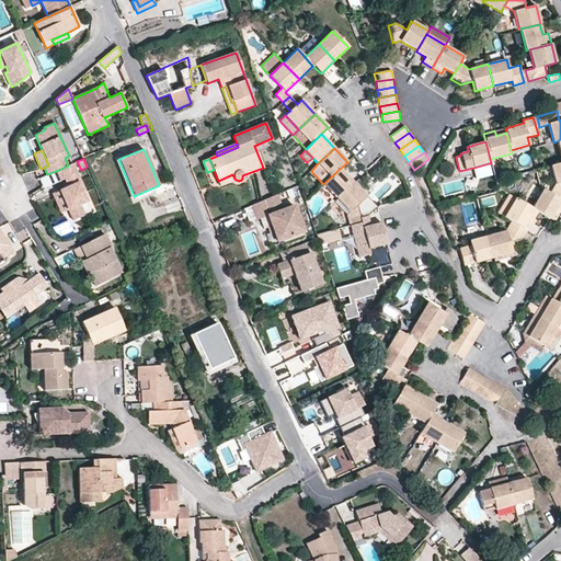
[(560,162),(551,165),(556,184),(550,194),(560,199),(560,162)]
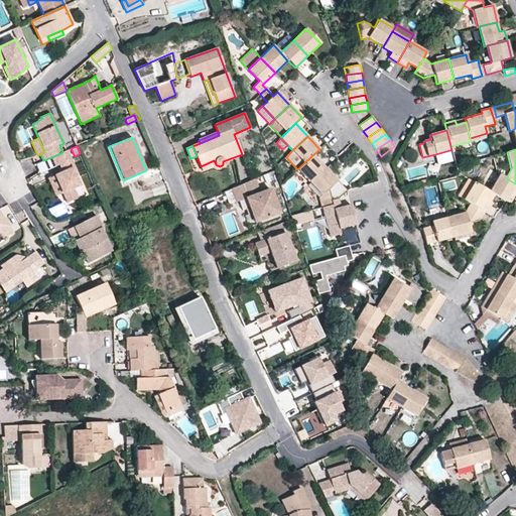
[(81,184),(75,172),(77,171),(68,150),(62,152),(51,157),(56,166),(59,165),(62,171),(54,175),(62,194),(67,203),(79,198),(75,187),(81,184)]
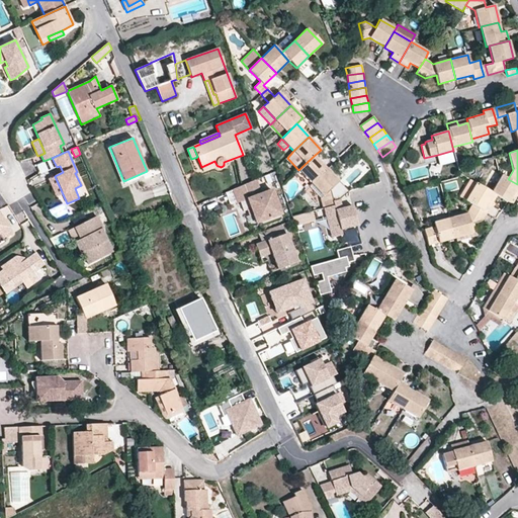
[(454,162),(451,151),(437,155),(439,166),(454,162)]
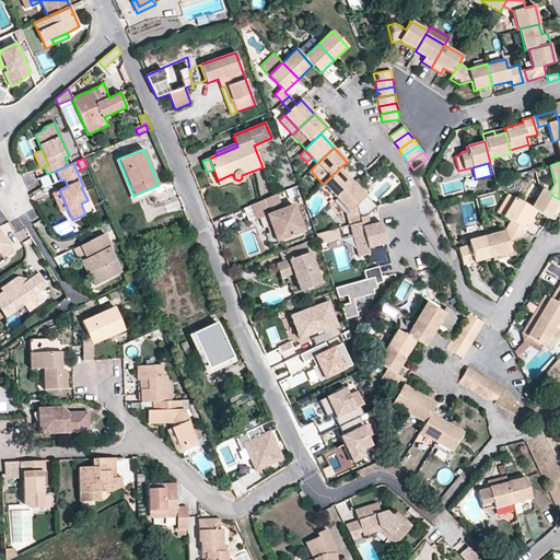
[(353,183),(339,168),(323,184),(336,198),(353,183)]
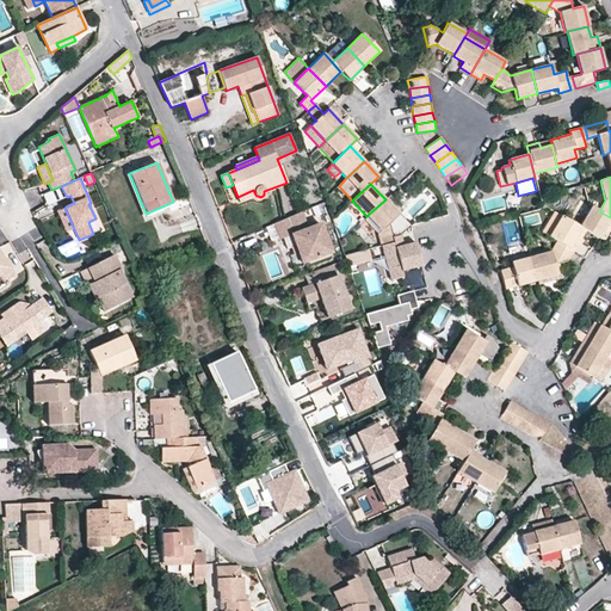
[(587,197),(584,185),(574,187),(578,199),(587,197)]
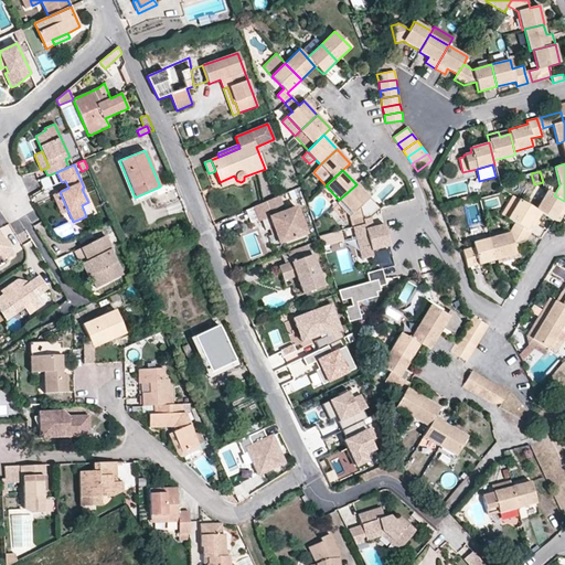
[(444,182),(441,174),(433,177),(435,184),(444,182)]
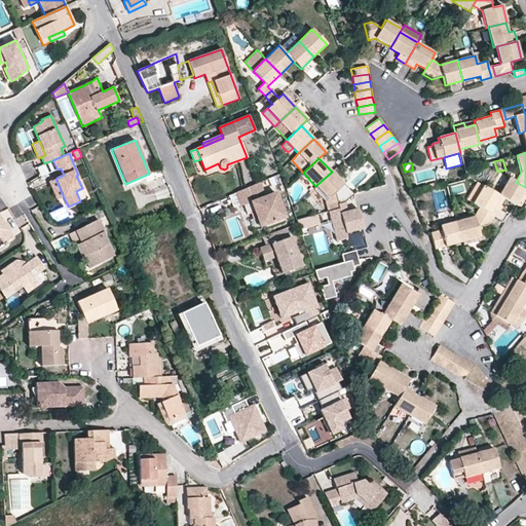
[(207,174),(221,168),(220,167),(218,163),(204,170),(207,174)]
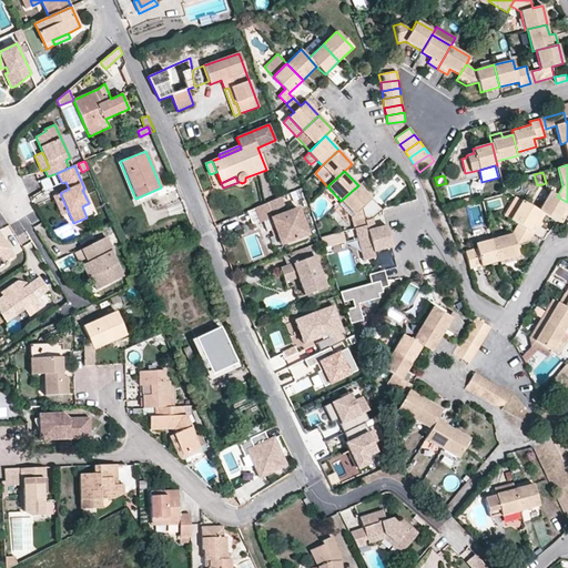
[(371,190),(363,182),(358,185),(366,193),(371,190)]
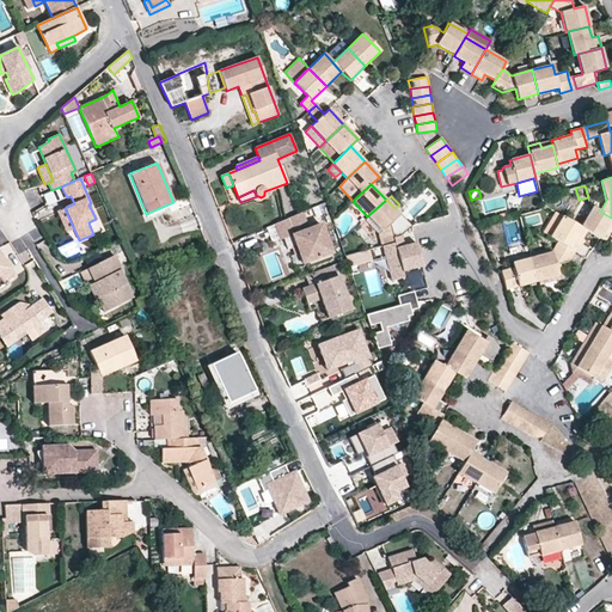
[(395,208),(386,200),(367,216),(368,218),(383,232),(390,225),(401,214),(395,208)]
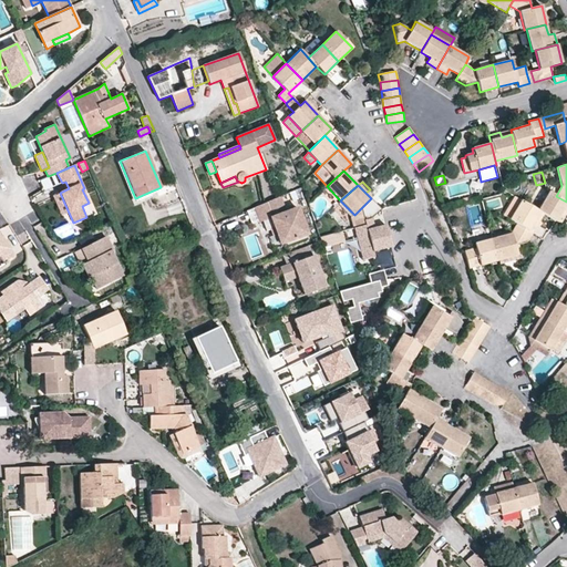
[(340,200),(327,186),(321,192),(334,206),(340,200)]
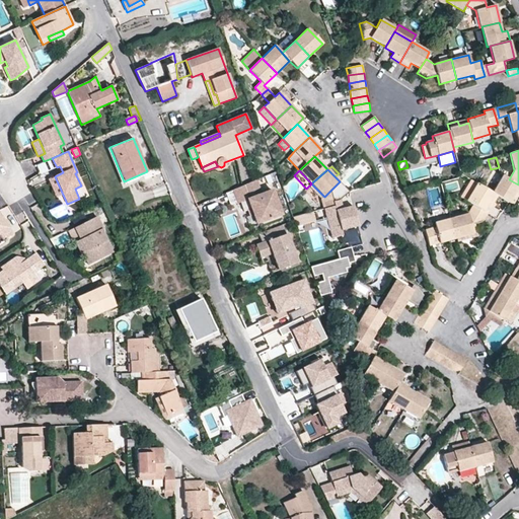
[(517,197),(518,194),(518,184),(509,179),(502,175),(492,193),(498,196),(509,203),(514,195),(517,197)]
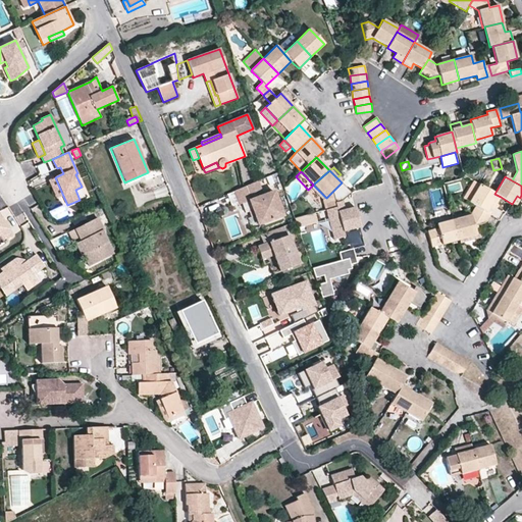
[(63,196),(55,177),(48,180),(56,198),(63,196)]
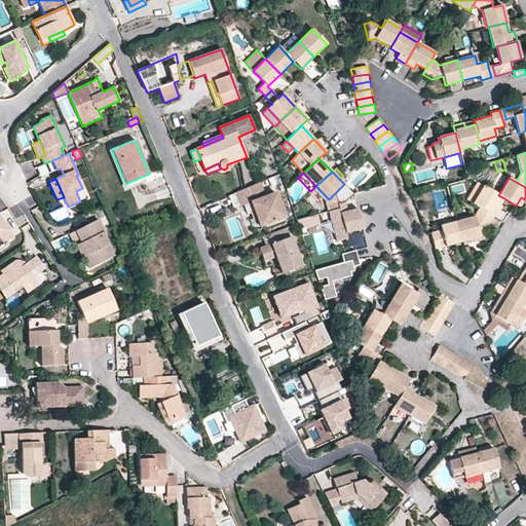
[(285,218),(275,192),(265,196),(260,182),(236,192),(241,207),(251,202),(260,227),(285,218)]
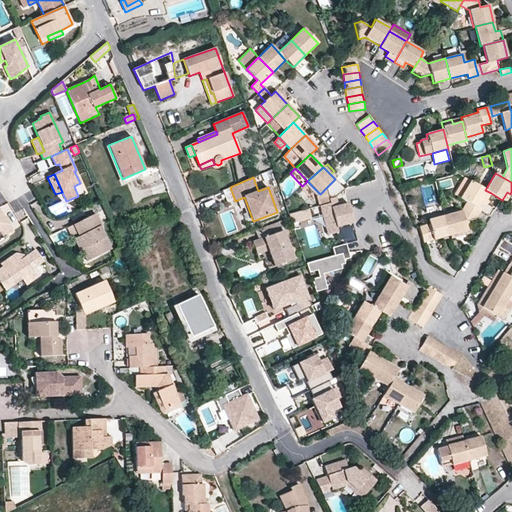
[(460,198),(470,181),(464,178),(454,195),(460,198)]
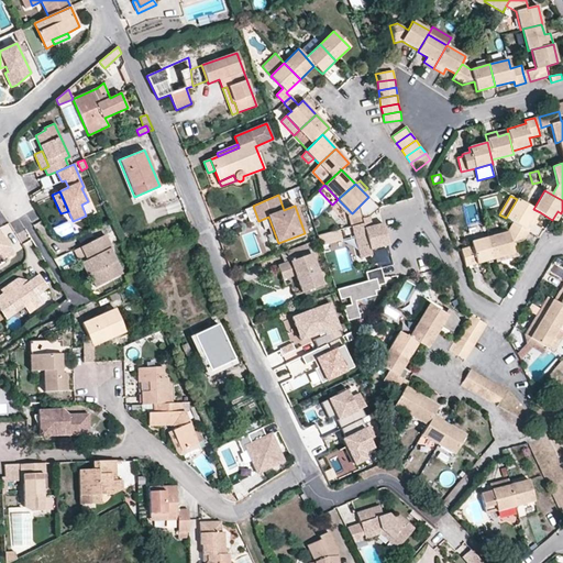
[(388,245),(383,223),(372,227),(370,228),(366,218),(368,218),(378,208),(368,197),(359,207),(363,223),(352,227),(361,258),(373,255),(371,250),(388,245)]
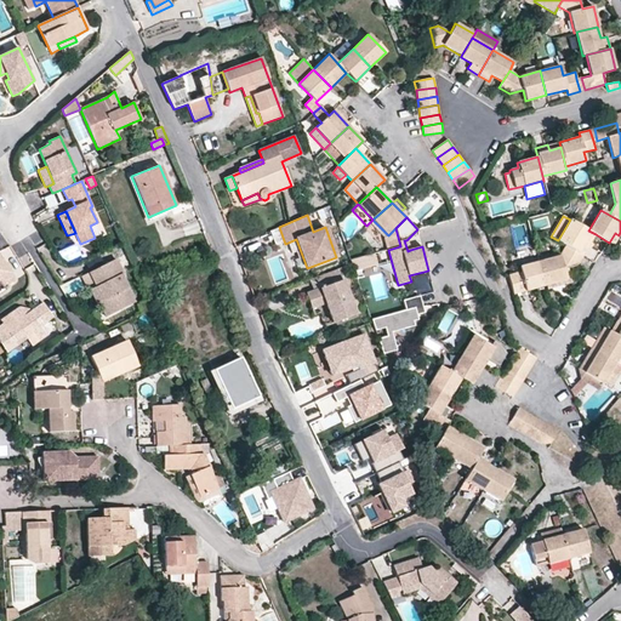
[(582,255),(596,234),(588,231),(570,220),(558,240),(565,245),(582,255)]
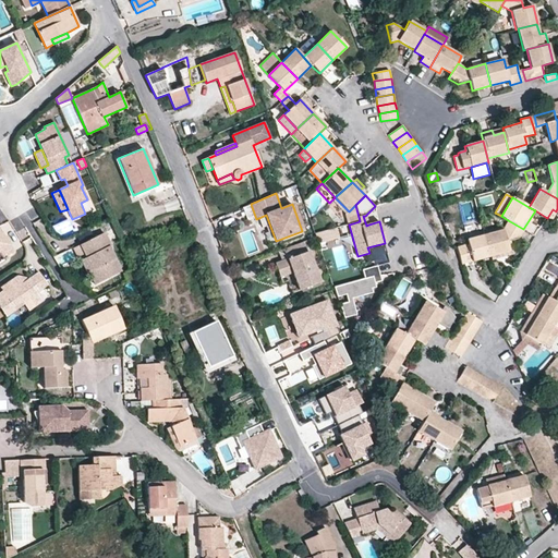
[(349,211),(336,198),(334,202),(346,214),(349,211)]
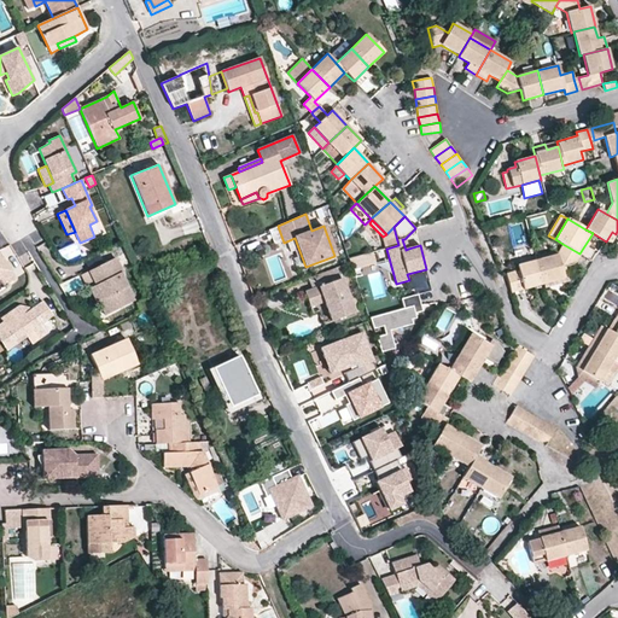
[(398,245),(394,227),(386,234),(383,237),(386,249),(398,245)]
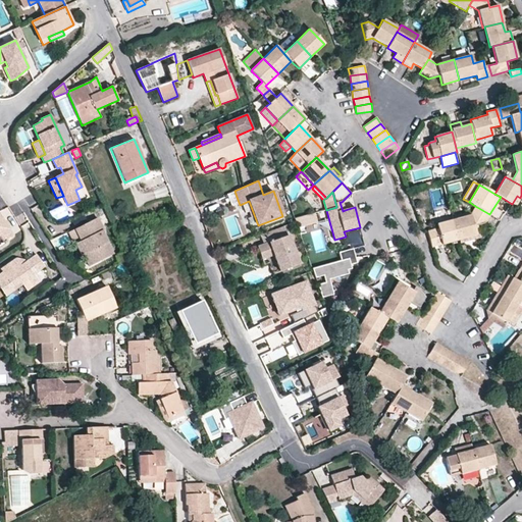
[(516,206),(520,198),(517,196),(512,204),(516,206)]
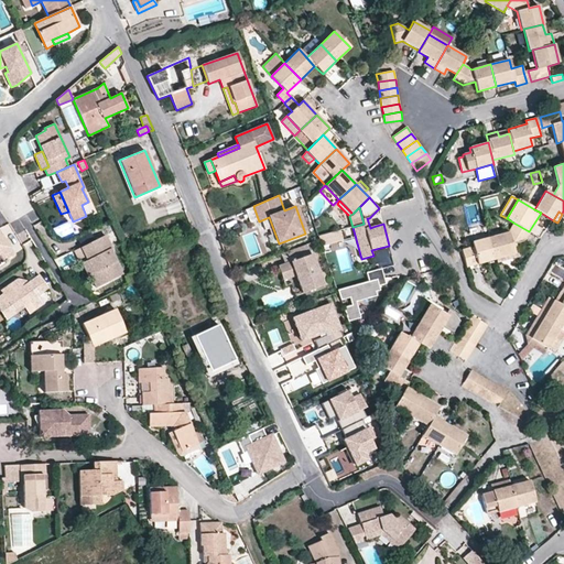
[(523,241),(529,231),(513,223),(509,231),(507,232),(490,237),(496,259),(514,255),(512,245),(516,243),(523,241)]
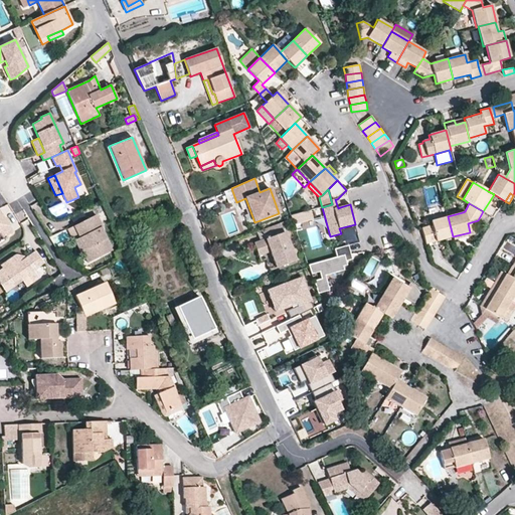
[(294,225),(313,219),(309,209),(291,214),(294,225)]
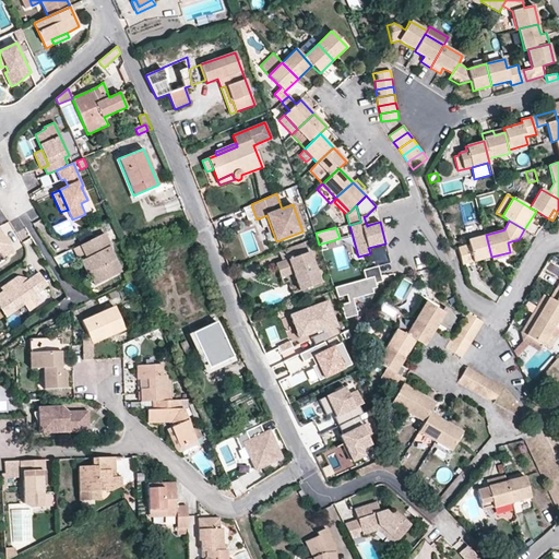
[(9,246),(3,238),(0,233),(0,253),(3,259),(13,252),(9,246)]
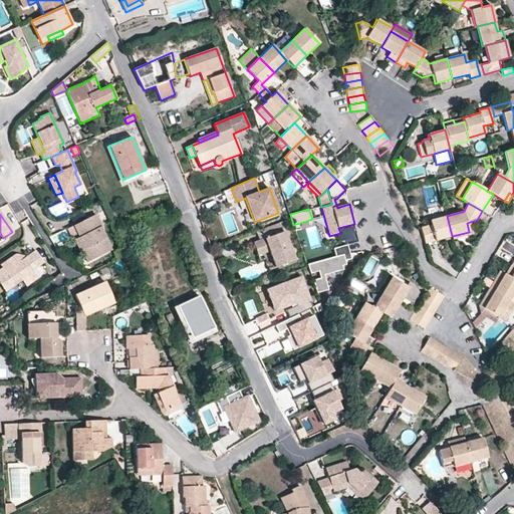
[(101,226),(95,214),(86,219),(92,231),(100,227),(101,226)]
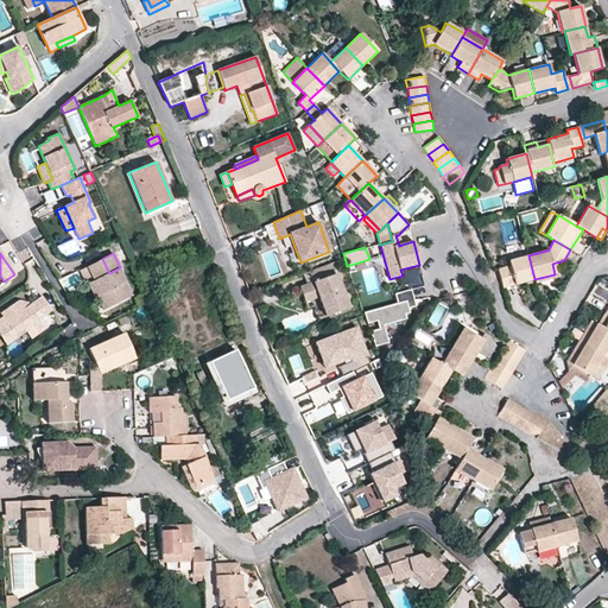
[(534,279),(529,255),(508,260),(510,266),(498,268),(504,289),(517,285),(534,279)]
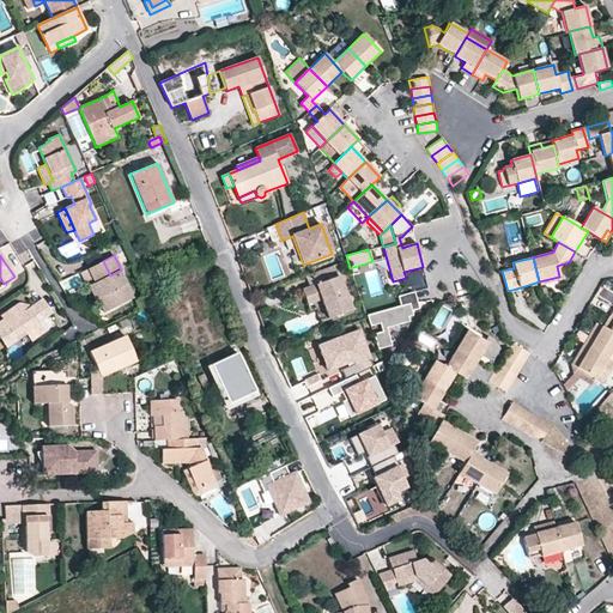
[(133,297),(120,271),(110,275),(103,261),(87,269),(95,283),(87,286),(96,303),(99,301),(105,313),(133,297)]
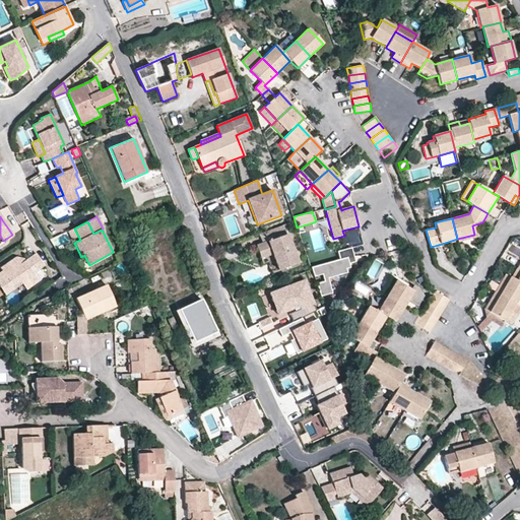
[(298,263),(283,224),(259,234),(262,244),(256,246),(261,258),(272,254),(279,271),(298,263)]
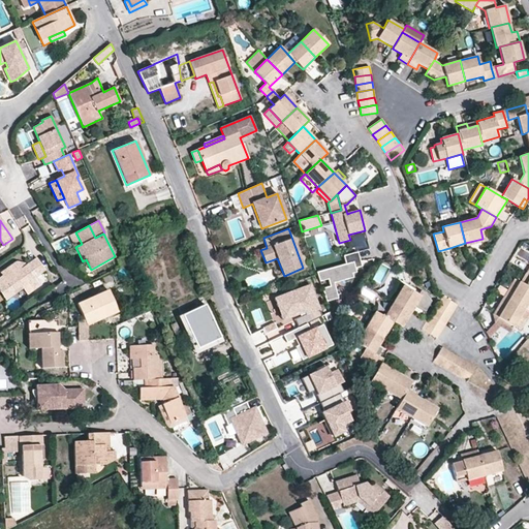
[(487,241),(484,228),(480,229),(483,239),(465,243),(466,246),(487,241)]
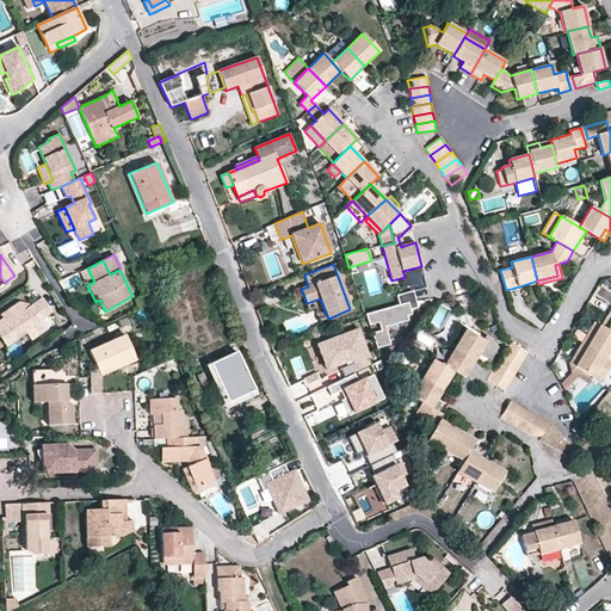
[(94,282),(87,269),(80,272),(87,285),(94,282)]
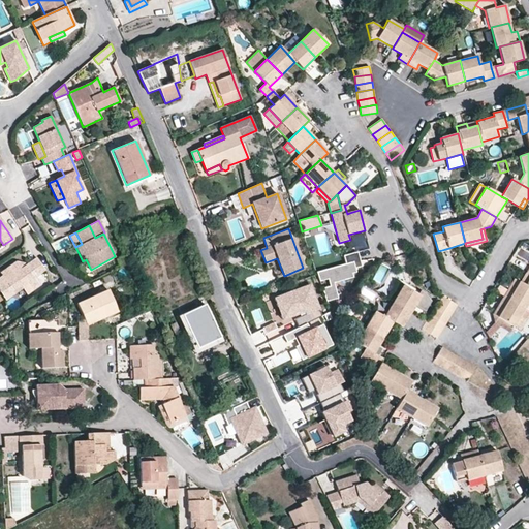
[(453,259),(449,248),(438,251),(441,262),(453,259)]
